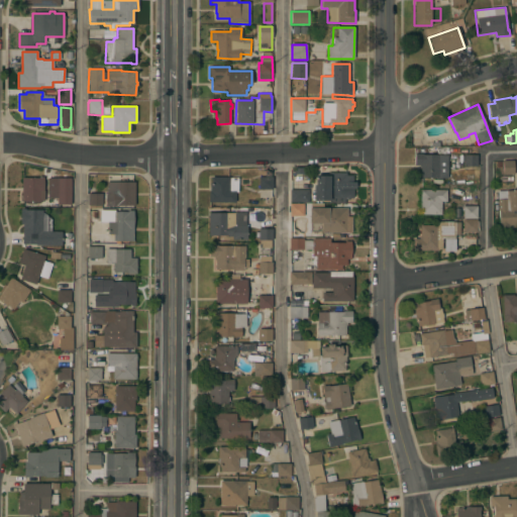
[(423,153),(423,154),(447,154),(447,178),(420,178),(420,166),(414,166),(414,153),(423,153)]
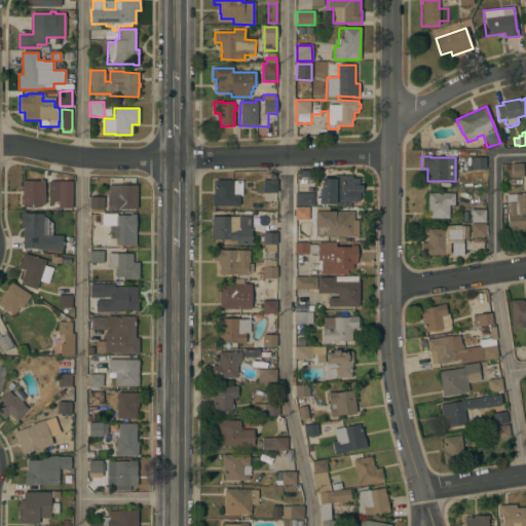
[(485,157),(485,170),(472,170),(472,157),(485,157)]
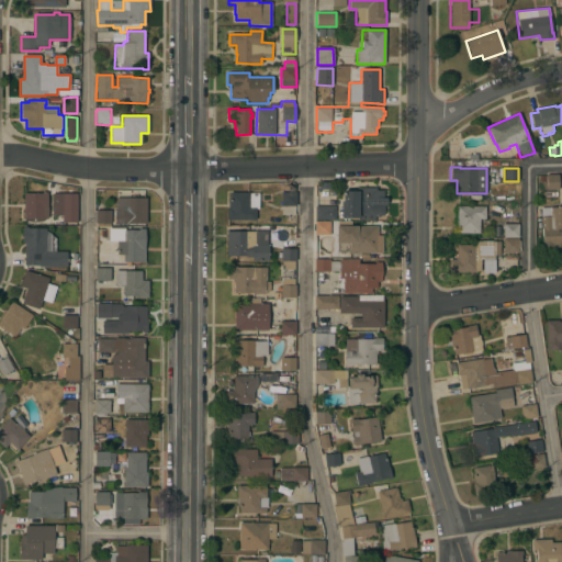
[(546,177),(546,175),(559,175),(559,190),(543,190),(543,182),(539,182),(539,177),(546,177)]
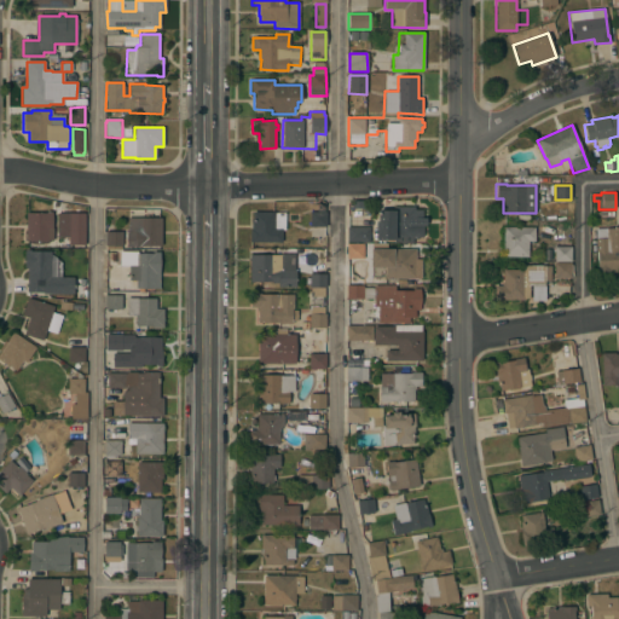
[(393,209),(393,207),(415,207),(415,210),(422,210),(422,219),(426,219),(426,226),(423,226),(423,237),(394,237),(394,241),(375,241),(375,221),(377,221),(377,209),(393,209)]
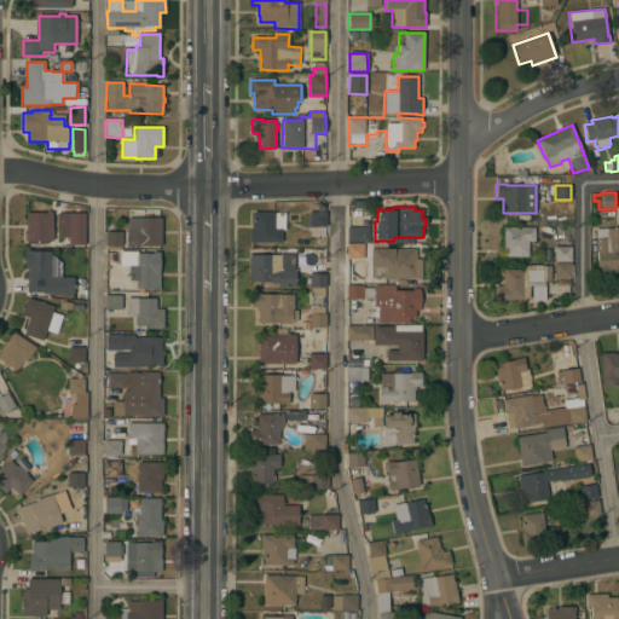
[(46,213),(46,212),(52,212),(52,241),(44,241),(44,248),(27,248),(28,241),(25,241),(25,213),(46,213)]
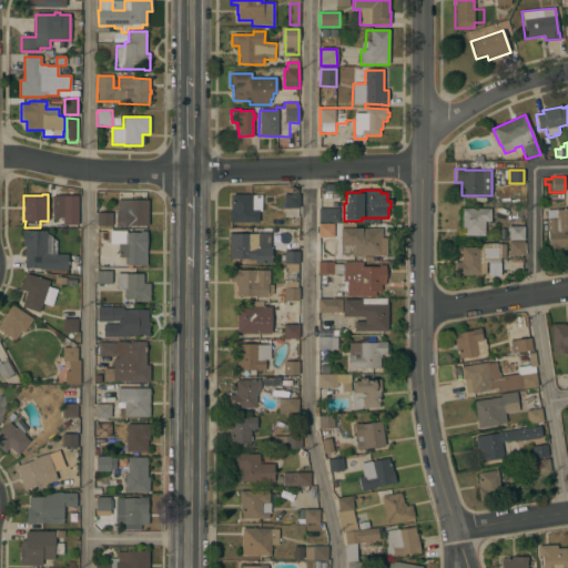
[(252,194),(252,195),(262,195),(262,212),(259,212),(259,223),(229,222),(229,210),(231,210),(231,202),(232,202),(232,194),(252,194)]
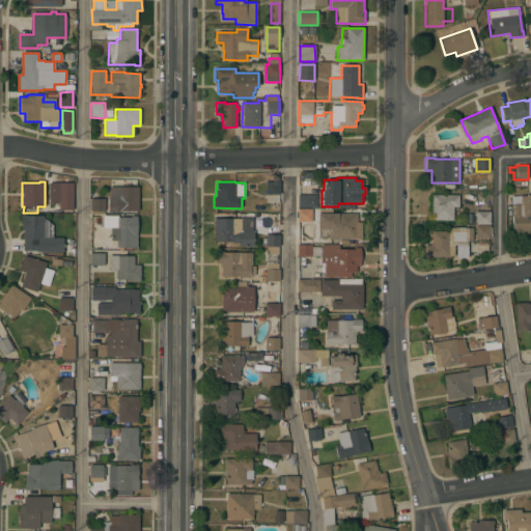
[(266,195),(266,182),(280,182),(280,194),(266,195)]
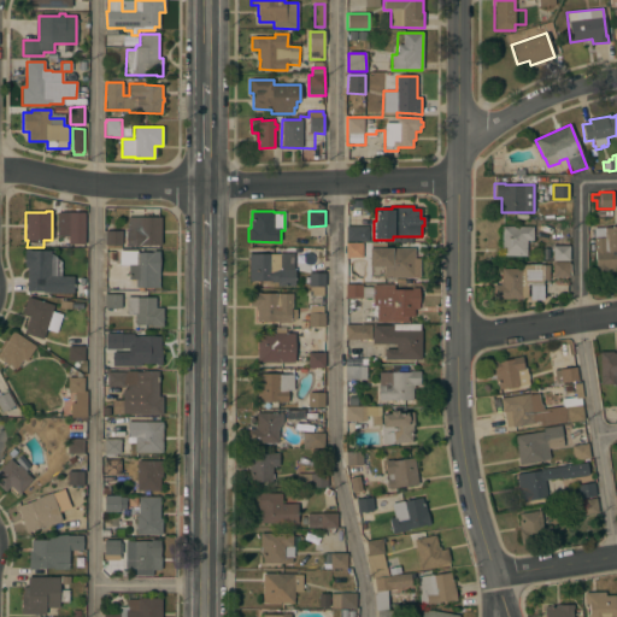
[(84,212),(84,245),(68,244),(69,236),(57,236),(57,212),(84,212)]
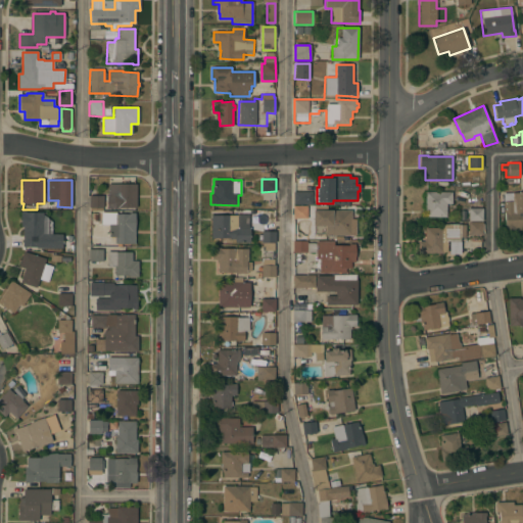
[(137,184),(136,208),(119,207),(119,209),(106,208),(106,196),(107,196),(108,184),(137,184)]
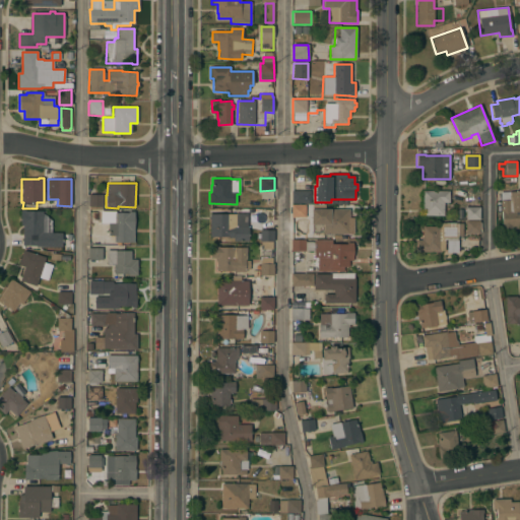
[(311,191),(311,203),(291,203),(291,191),(311,191)]
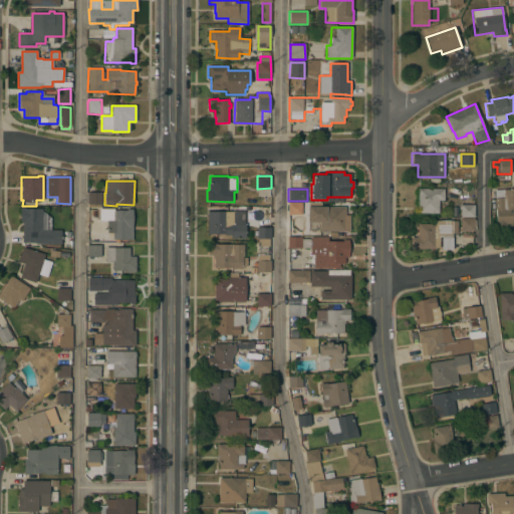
[(444,189),(444,201),(439,201),(439,213),(418,213),(418,189),(444,189)]
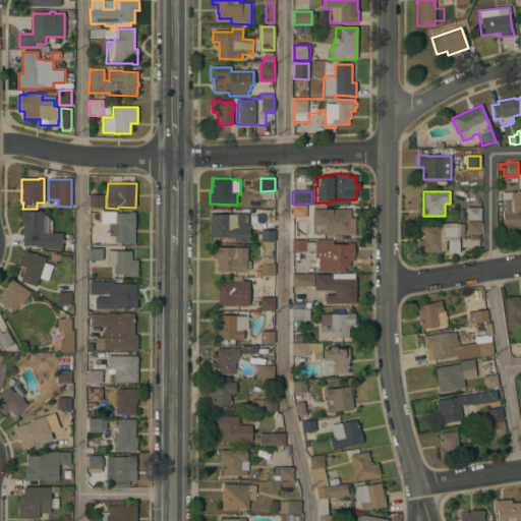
[(520,192),(520,229),(502,229),(502,226),(503,226),(503,212),(502,212),(502,192),(520,192)]
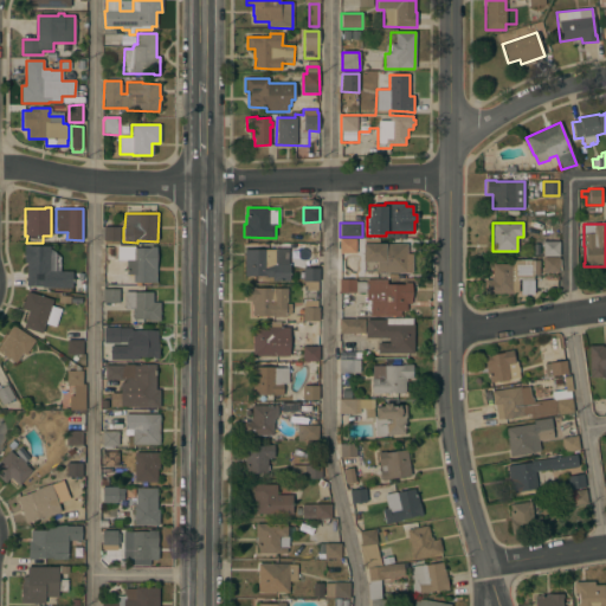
[(120,227),(120,240),(118,240),(118,244),(104,244),(104,240),(103,240),(103,227),(120,227)]
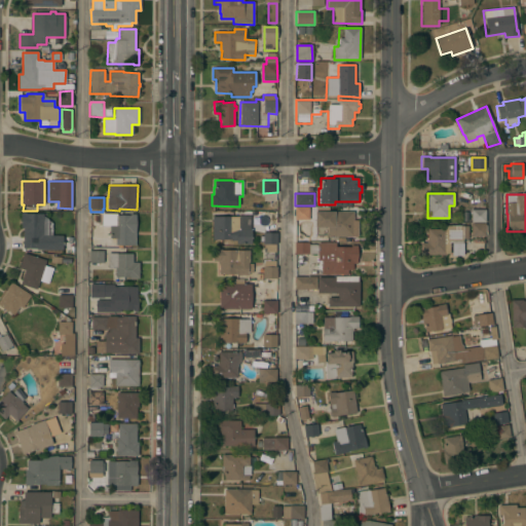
[(308,208),(308,220),(294,220),(295,207),(308,208)]
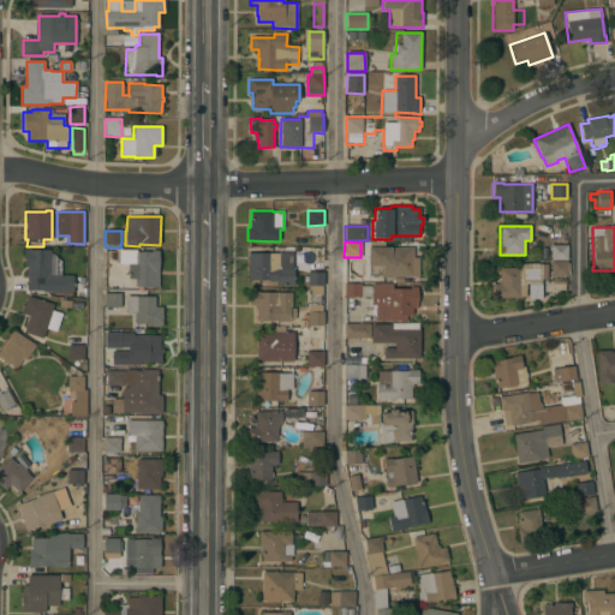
[(568,245),(567,261),(550,261),(550,245),(568,245)]
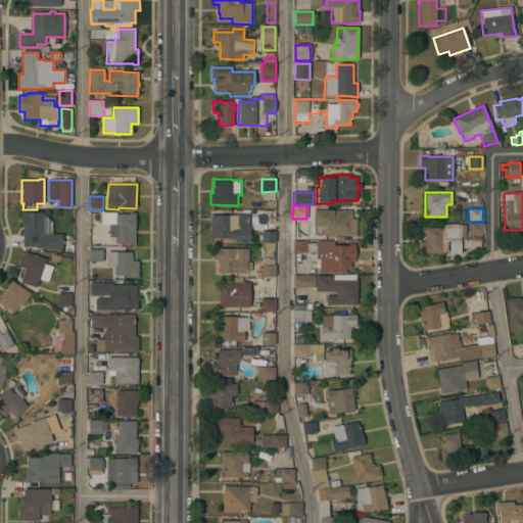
[(26,210),(26,212),(43,212),(43,216),(45,216),(51,222),(51,234),(62,234),(62,248),(36,248),(36,247),(22,247),(22,227),(20,227),(20,210),(26,210)]
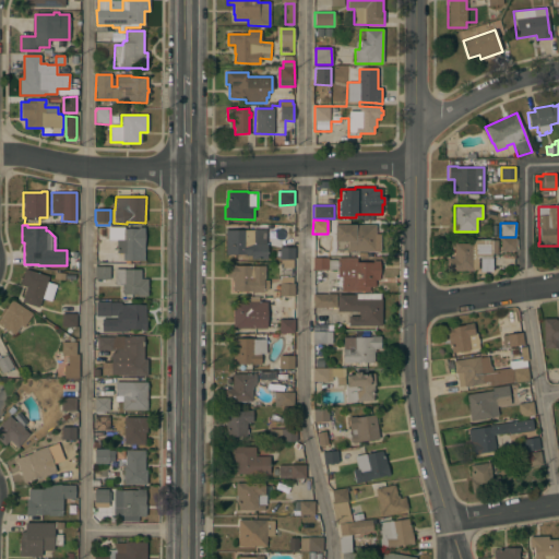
[(376,225),(376,252),(348,252),(348,250),(344,250),(344,257),(337,257),(337,251),(335,251),(335,241),(334,241),(334,225),(376,225)]
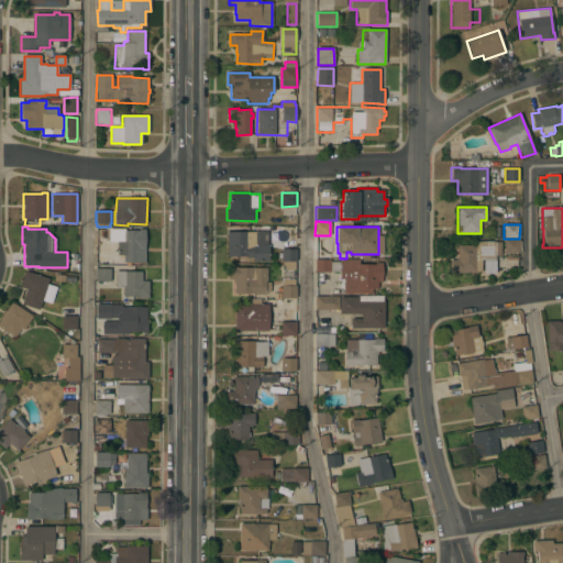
[(125,230),(125,231),(139,231),(139,229),(145,229),(145,263),(123,263),(123,255),(117,255),(118,242),(109,242),(109,230),(125,230)]
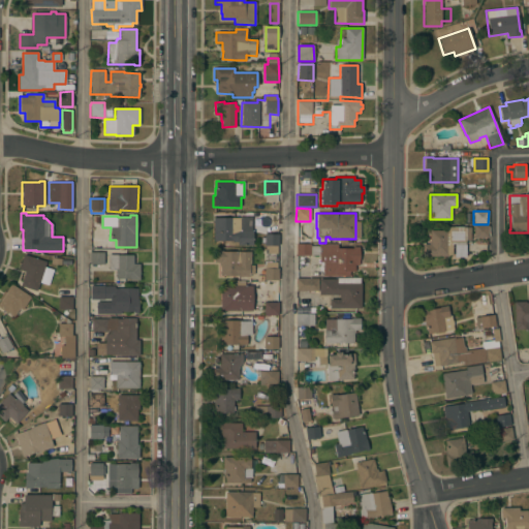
[(239,218),(239,217),(251,217),(251,231),(252,231),(252,245),(238,245),(238,242),(232,242),(232,241),(214,241),(213,218),(239,218)]
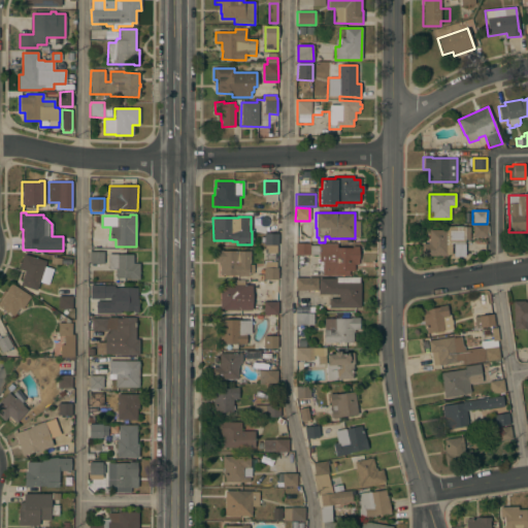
[(487,225),(487,237),(486,237),(485,244),(479,244),(479,237),(472,237),(473,225),(487,225)]
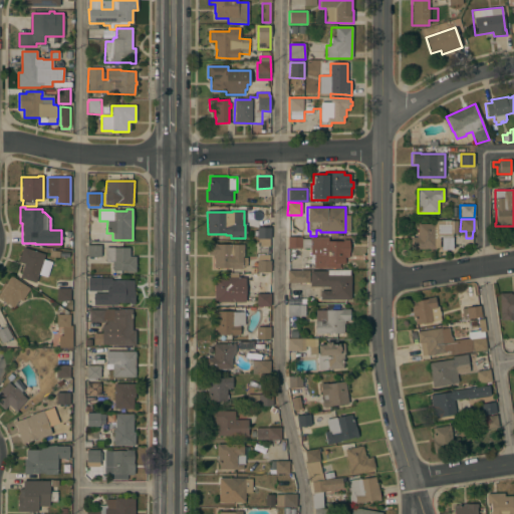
[(458,221),(457,234),(452,233),(452,237),(440,237),(440,248),(436,248),(436,249),(410,249),(411,237),(417,237),(417,235),(418,235),(418,224),(435,224),(435,221),(458,221)]
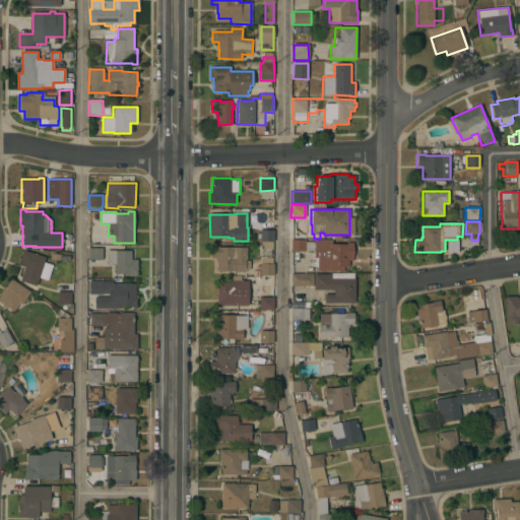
[(273,230),(273,241),(260,241),(260,231),(273,230)]
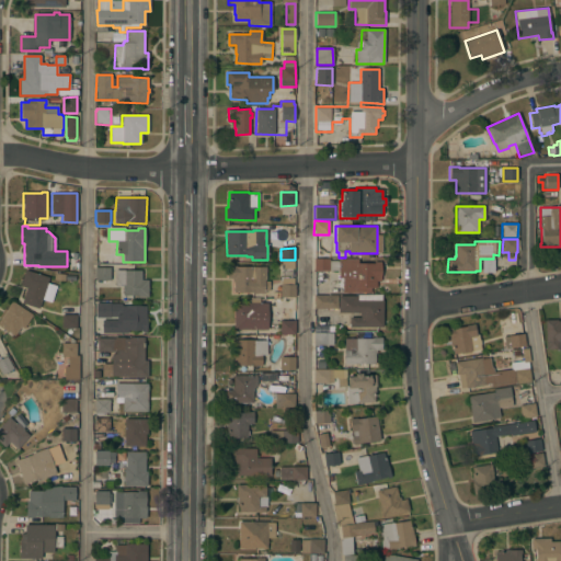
[(330,259),(329,271),(313,271),(313,259),(330,259)]
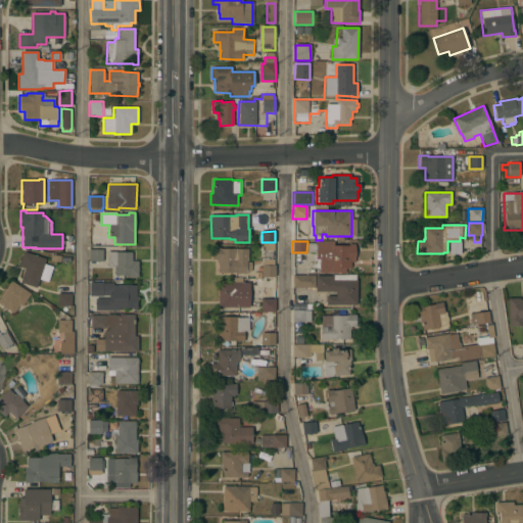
[(334,241),(334,245),(348,245),(348,244),(354,244),(354,263),(350,263),(350,269),(345,269),(345,273),(320,273),(320,258),(316,258),(316,241),(334,241)]
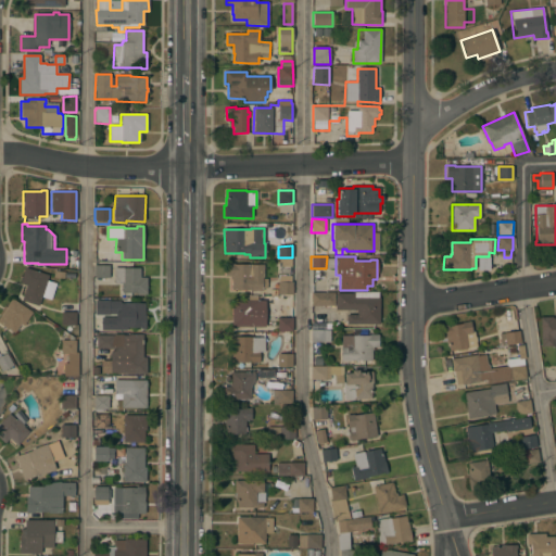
[(235,263),(235,265),(263,265),(264,277),(262,277),(262,291),(251,291),(251,290),(231,290),(231,279),(230,279),(230,276),(225,276),(225,263),(235,263)]
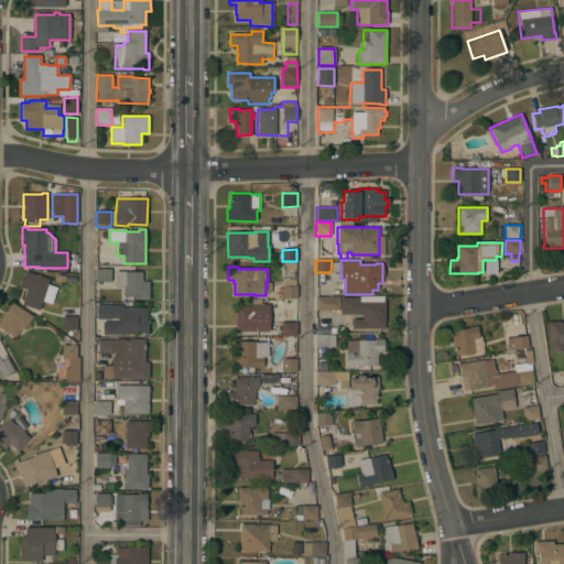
[(110,269),(110,282),(96,282),(96,269),(110,269)]
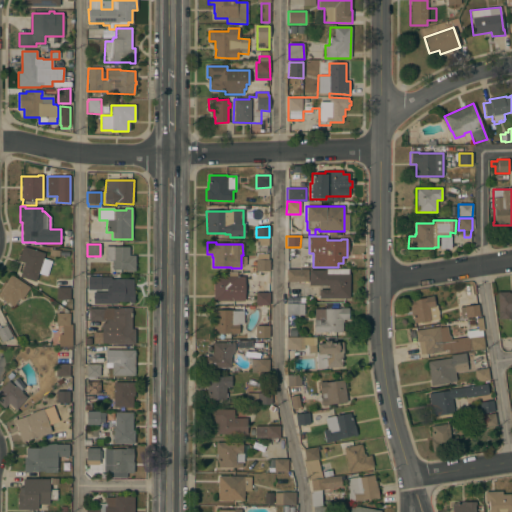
[(44,253),(43,258),(52,261),(47,276),(38,273),(35,282),(19,276),(24,263),(18,261),(23,246),(44,253)]
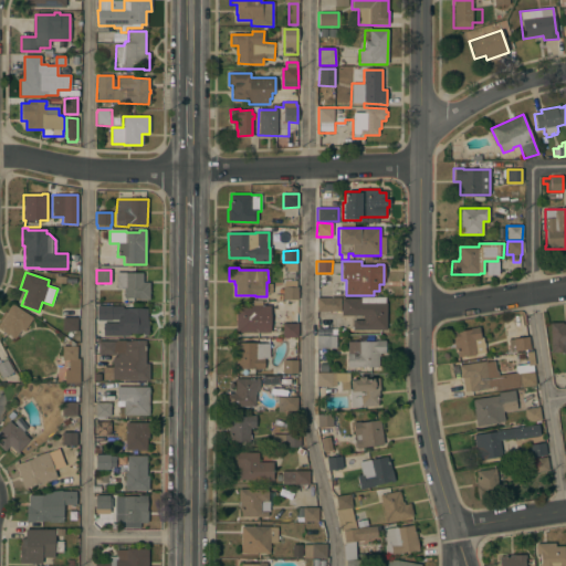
[(125,272),(125,273),(143,273),(143,283),(149,283),(149,300),(139,300),(139,299),(124,299),(124,289),(116,289),(116,272),(125,272)]
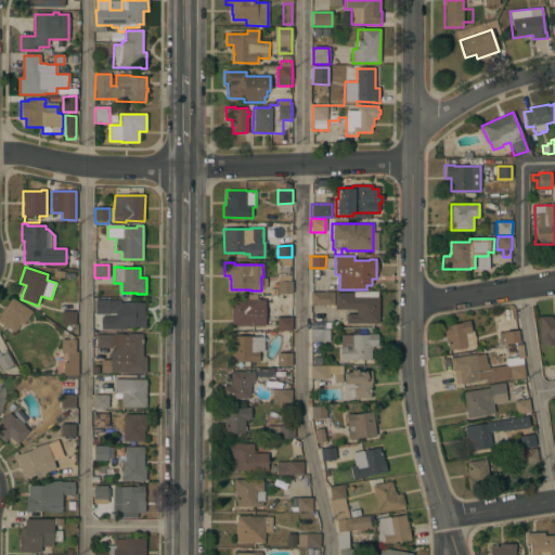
[(293,282),(292,294),(276,294),(278,282),(293,282)]
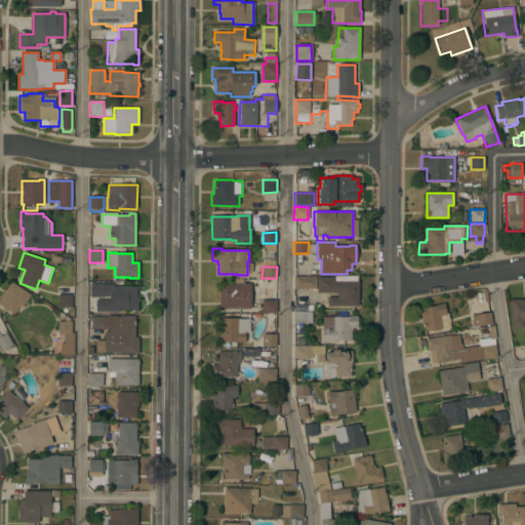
[(316,276),(316,289),(294,289),(294,276),(316,276)]
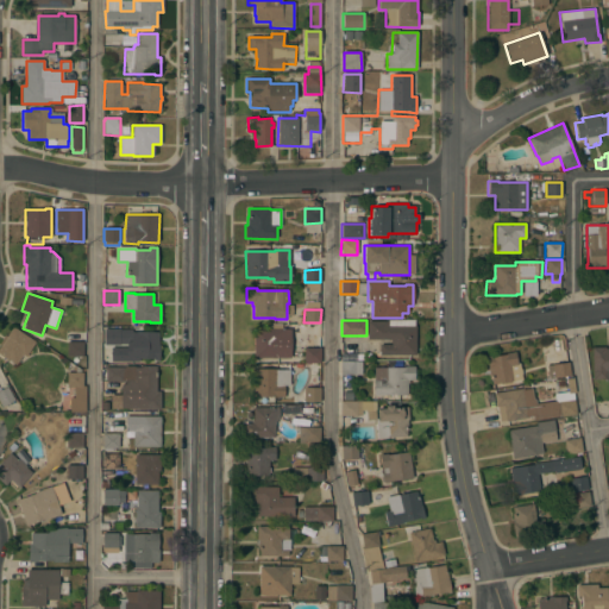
[(388,321),(388,320),(414,320),(414,326),(416,326),(415,356),(380,355),(380,345),(391,345),(391,340),(368,340),(368,321),(388,321)]
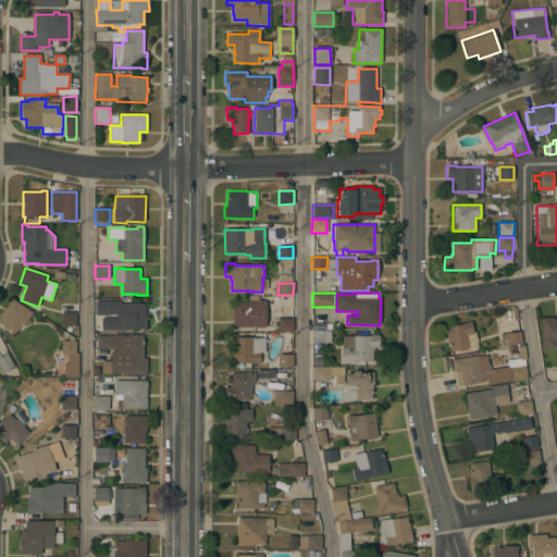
[(33,312),(23,326),(21,324),(14,334),(0,324),(0,317),(1,316),(0,314),(0,312),(4,307),(5,308),(12,299),(33,312)]
